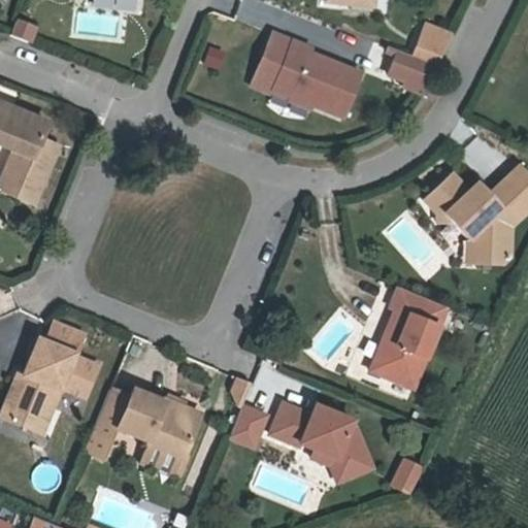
[(31,43),(37,27),(15,19),(9,35),(31,43)]
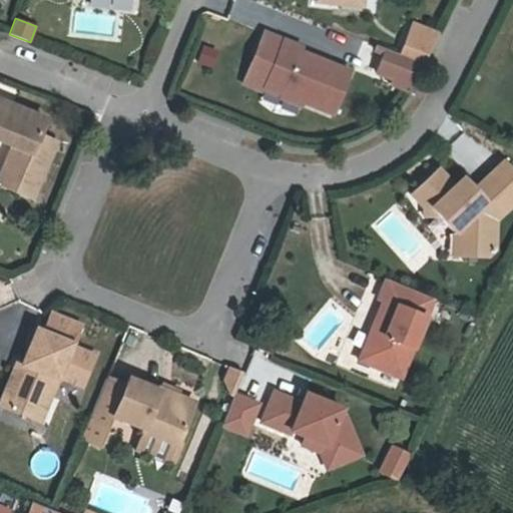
[(385,47),(373,75),(415,92),(440,31),(412,19),(398,53),(385,47)]
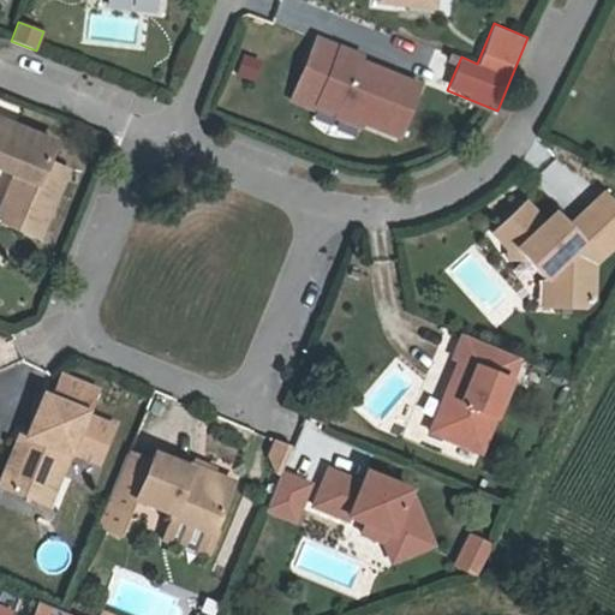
[(425,81),(320,39),(294,101),(401,144),(425,81)]
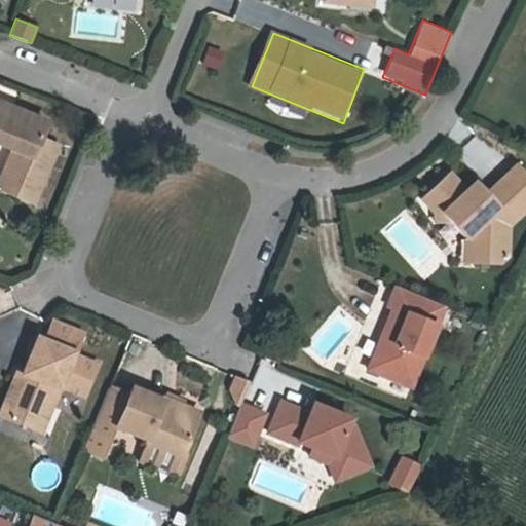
[(0,146),(8,150),(0,168),(0,192),(39,208),(62,147),(44,137),(48,121),(0,100),(0,146)]
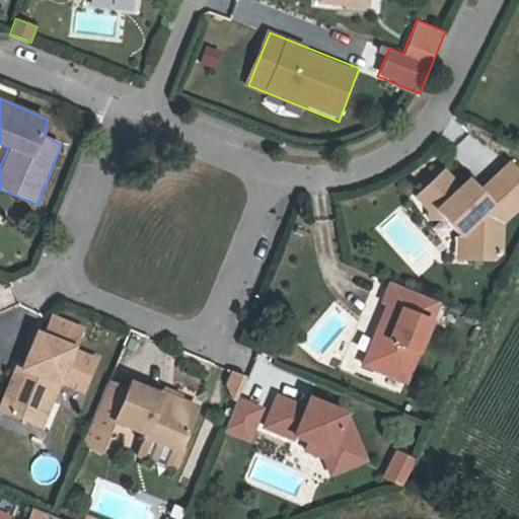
[(466,197),(458,190),(441,173),(417,199),(434,215),(437,212),(461,234),(466,230),(472,237),(472,257),(495,265),(501,254),(501,225),(518,206),(518,173),(508,164),(478,193),(474,198),(466,197)]
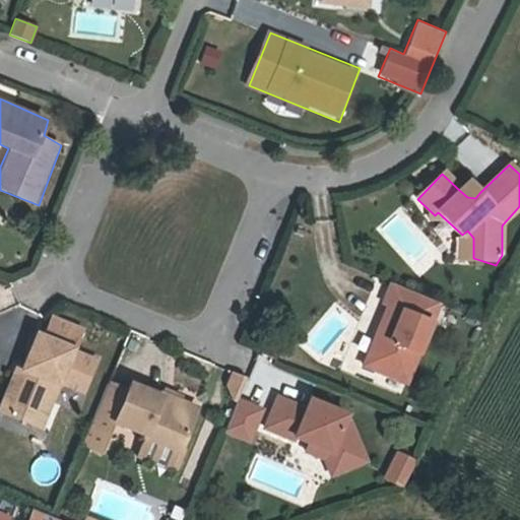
[(439,305),(391,286),(360,366),(407,385),(439,305)]
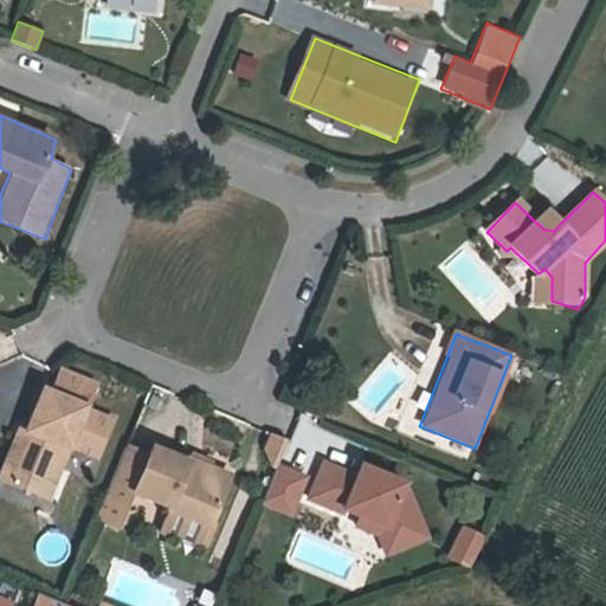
[(97,385),(62,369),(52,393),(42,387),(24,427),(18,425),(0,465),(0,478),(50,500),(71,449),(101,461),(118,418),(89,405),(97,385)]
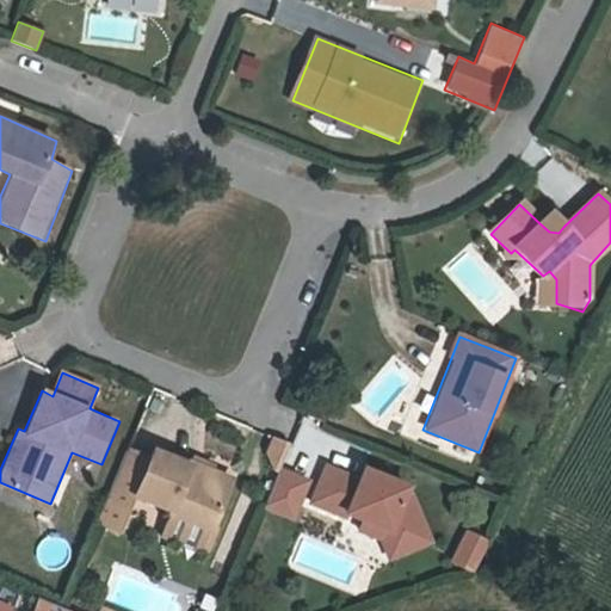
[(263,463),(282,468),(290,442),(271,436),(263,463)]
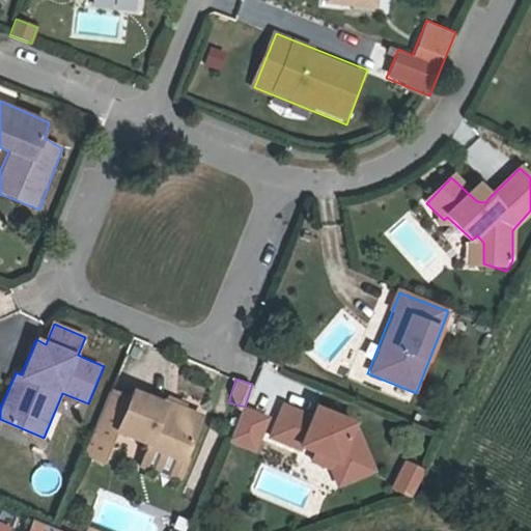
[(203,417),(131,388),(124,403),(109,397),(86,453),(106,462),(117,432),(186,460),(203,417)]
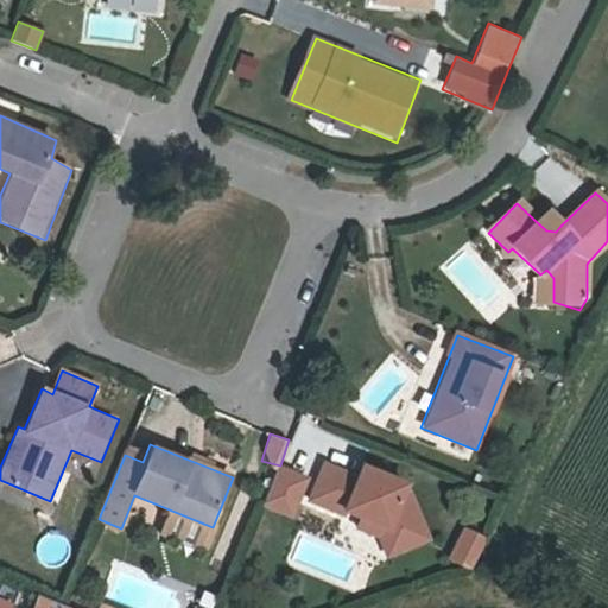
[(355,473),(325,460),(304,504),(358,521),(354,531),(380,540),(388,561),(432,543),(410,483),(360,466),(355,473)]
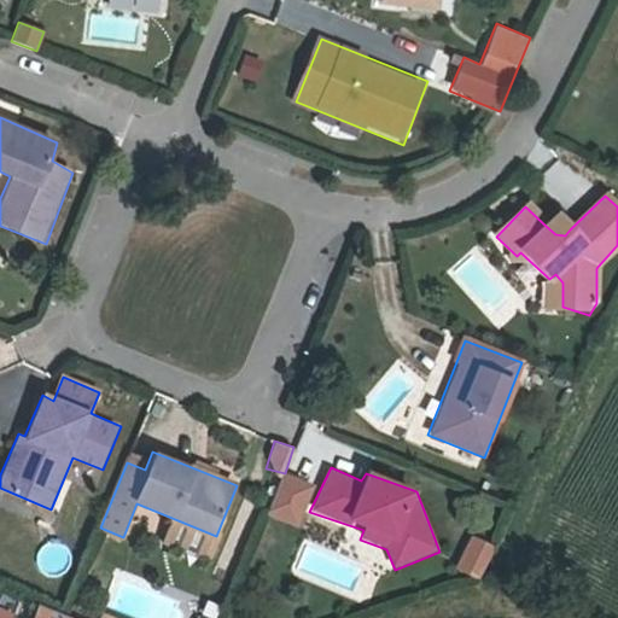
[(495,546),(474,535),(460,565),(481,576),(495,546)]
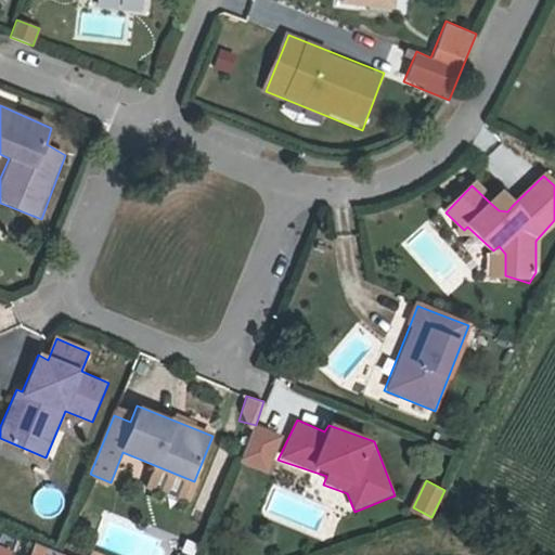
[(61,554),(34,544),(29,554),(61,554)]
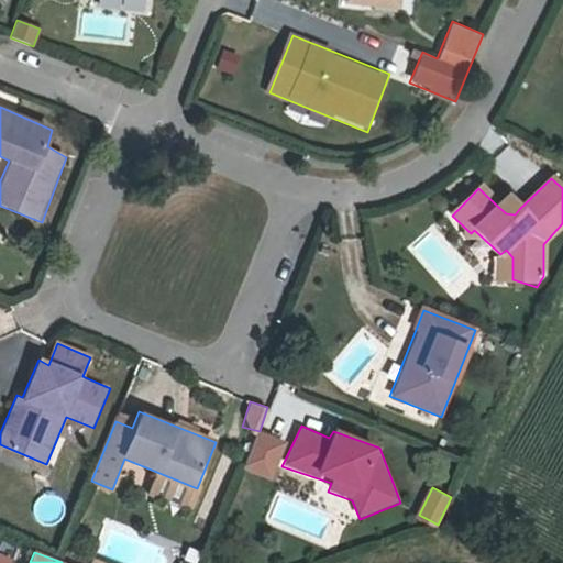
[(0,562),(12,562),(13,560),(0,553),(0,562)]
